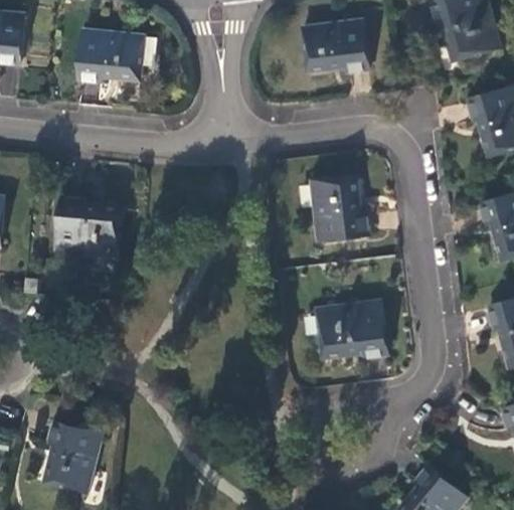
[(483,0),(439,0),(430,3),(436,25),(442,23),(448,43),(453,61),(497,48),(483,0)]
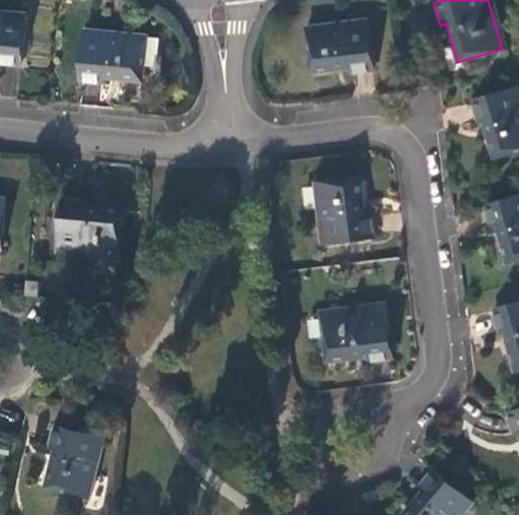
[(23,16),(0,14),(0,65),(19,67),(23,16)]
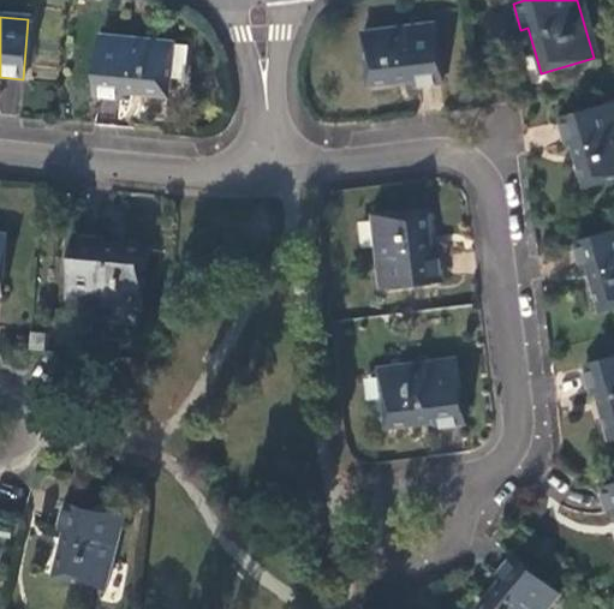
[(430,27),(359,36),(367,85),(386,83),(411,79),(412,89),(439,85),(430,27)]
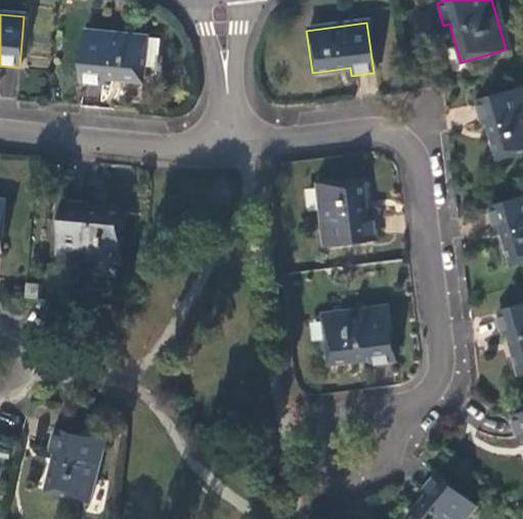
[(146,38),(84,33),(80,83),(97,85),(103,85),(104,78),(142,81),(143,67),(146,40),(146,38)]
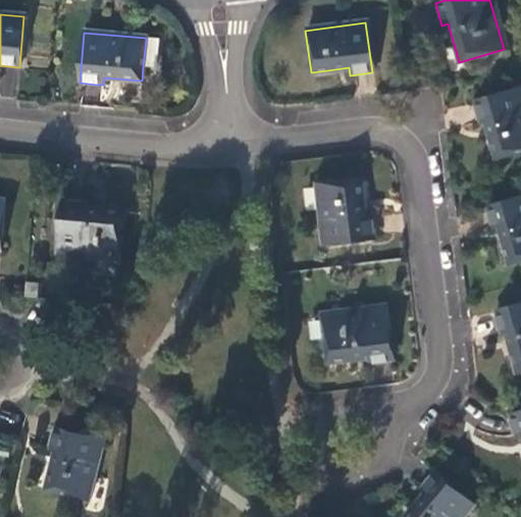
[(159,41),(146,40),(143,66),(157,67),(159,41)]
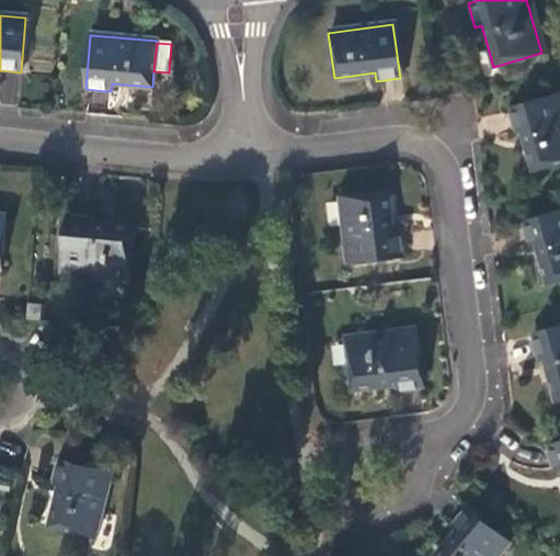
[(559,94),(507,111),(512,124),(515,134),(523,132),(535,170),(559,162),(559,94)]
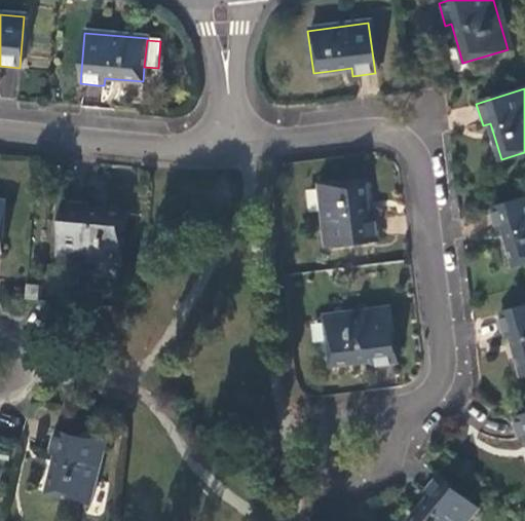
[(326,248),(376,242),(373,218),(365,219),(363,202),(361,181),(317,186),(326,248)]
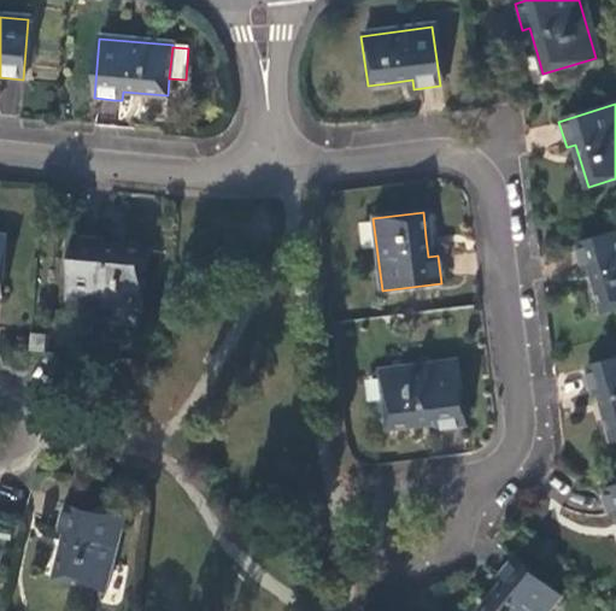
[(578,257),(581,270),(591,268),(603,311),(615,307),(615,223),(572,236),(578,257)]
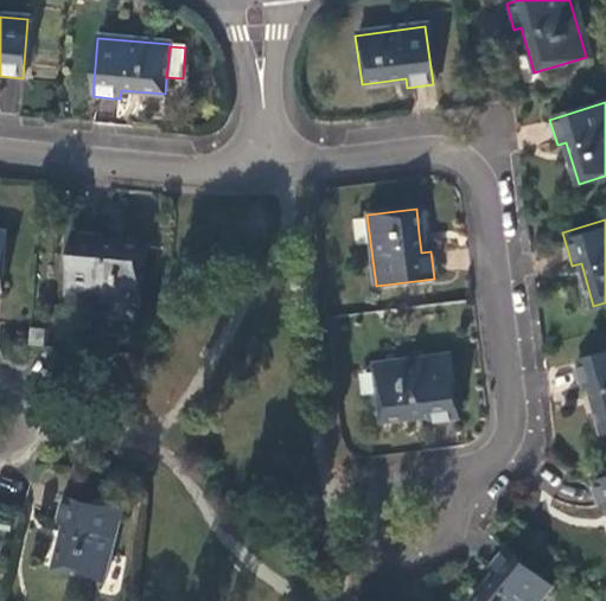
[(69,298),(141,305),(146,249),(100,244),(101,237),(91,236),(75,234),(69,298)]
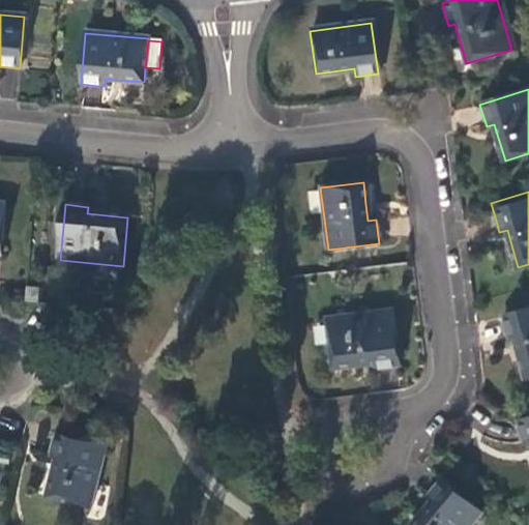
[(528,308),(500,317),(503,329),(506,340),(511,339),(522,376),(528,374),(528,308)]
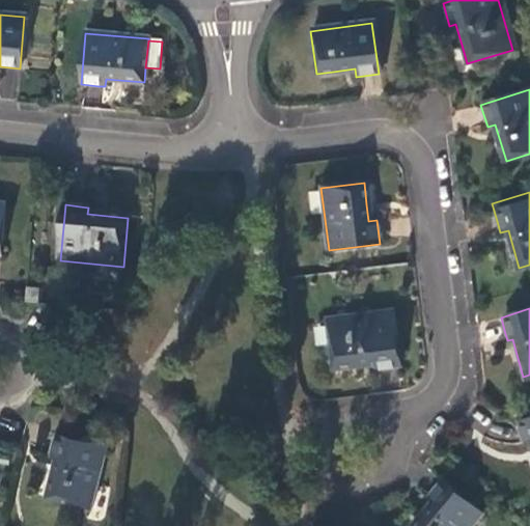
[(391,312),(329,321),(335,368),(373,363),(374,370),(398,367),(395,340),(391,312)]
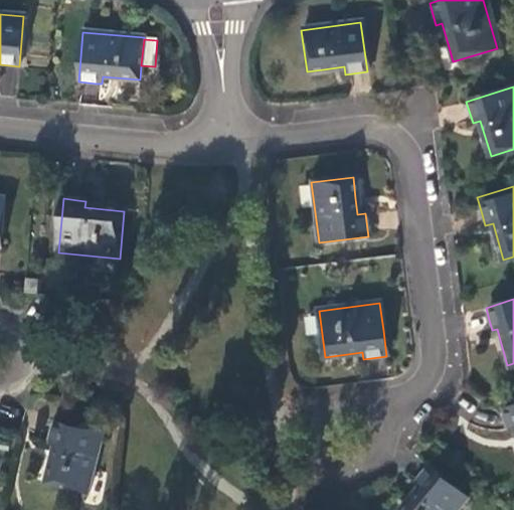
[(513,404),(501,408),(504,416),(508,431),(513,429),(513,404)]
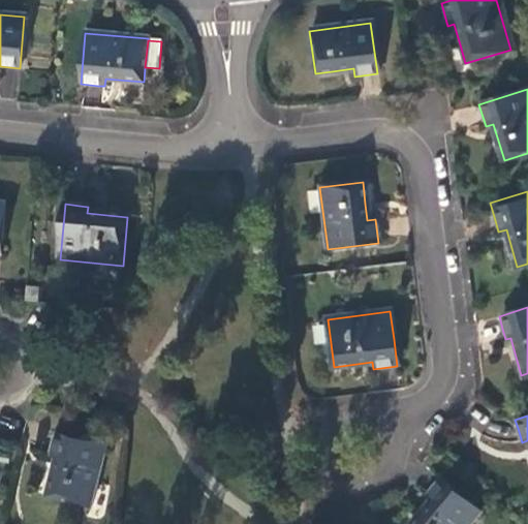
[(78,440),(56,435),(51,458),(59,460),(49,498),(91,509),(106,449),(78,440)]
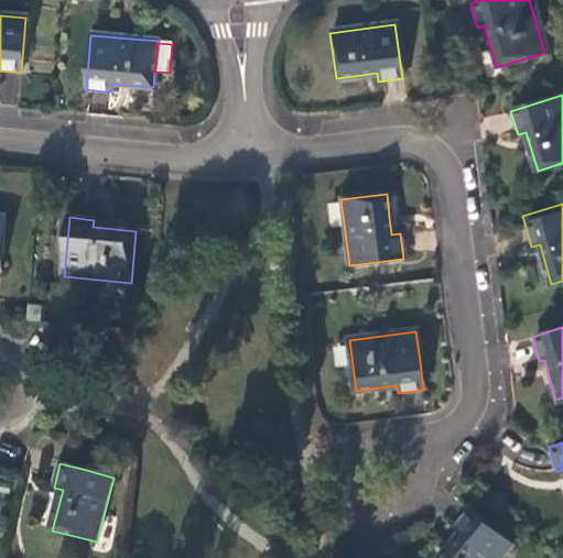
[(497,557),(509,544),(467,510),(457,521),(451,528),(457,533),(436,557),(497,557)]
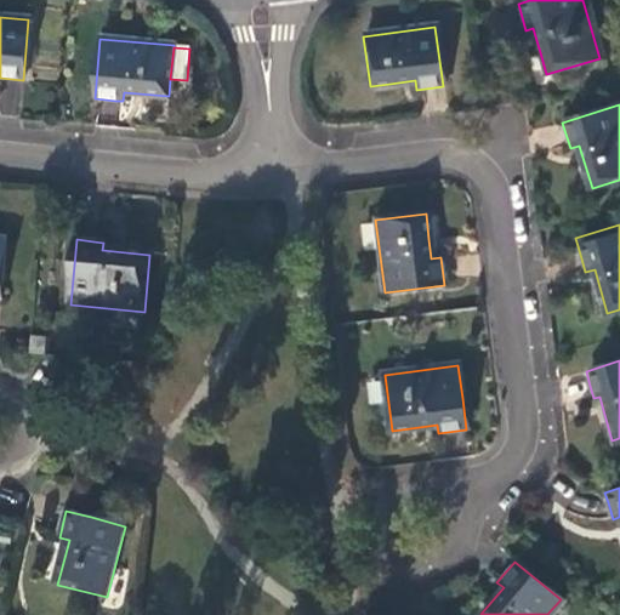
All buildings are outlined.
